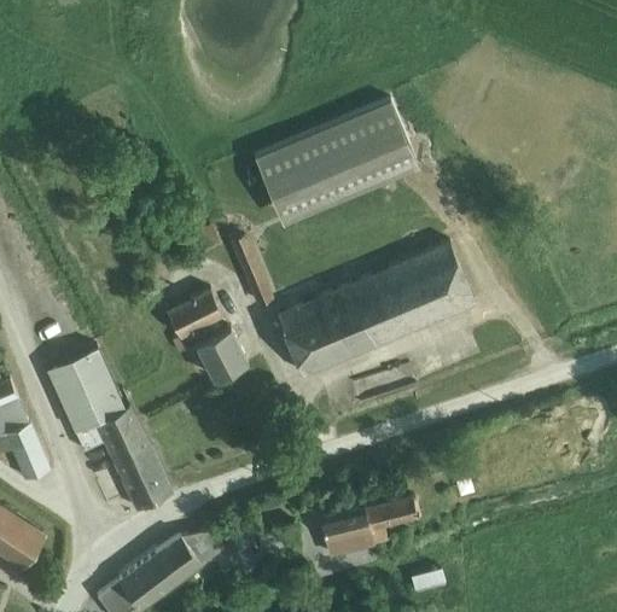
[(274,204),(411,149),(391,102),(255,157),(274,204)]
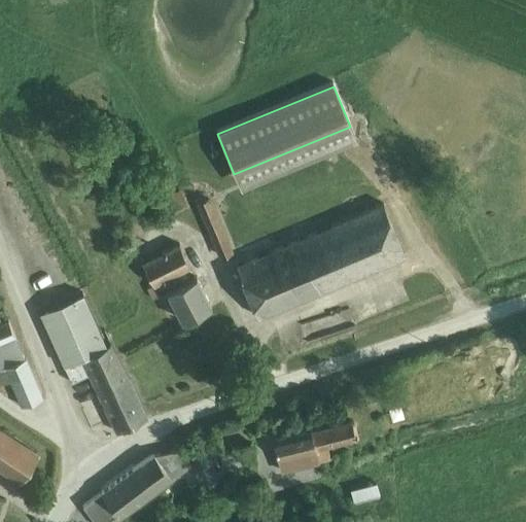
[(180,197),(168,202),(173,214),(186,209),(180,197)]
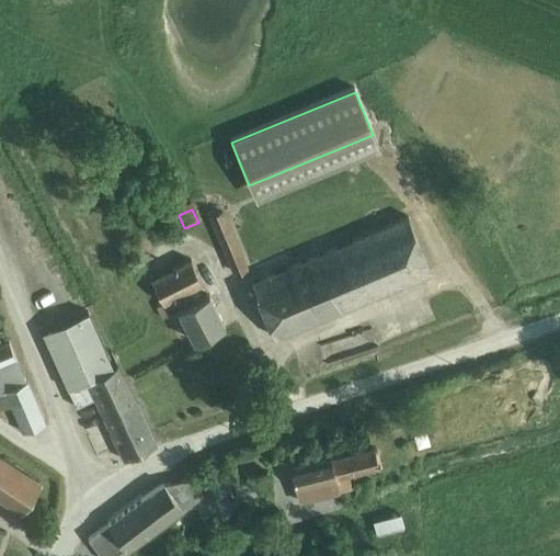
[(235,278),(246,273),(221,215),(209,220),(235,278)]
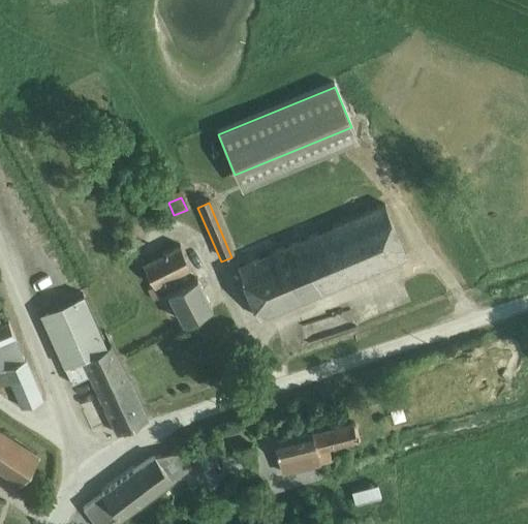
[(259,322),(406,262),(384,209),(238,270),(259,322)]
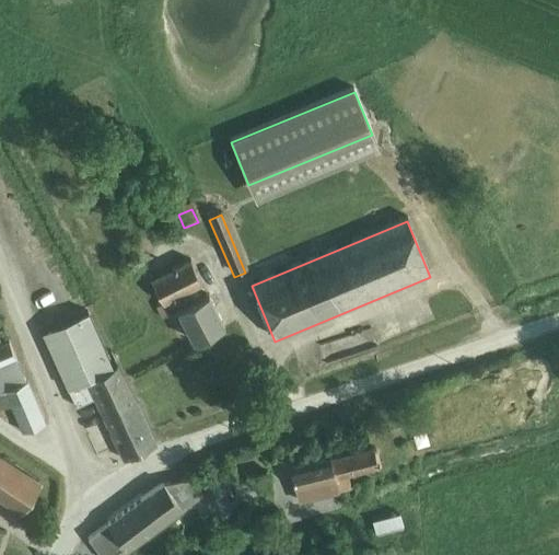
[(162,305),(201,287),(189,263),(151,282),(162,305)]
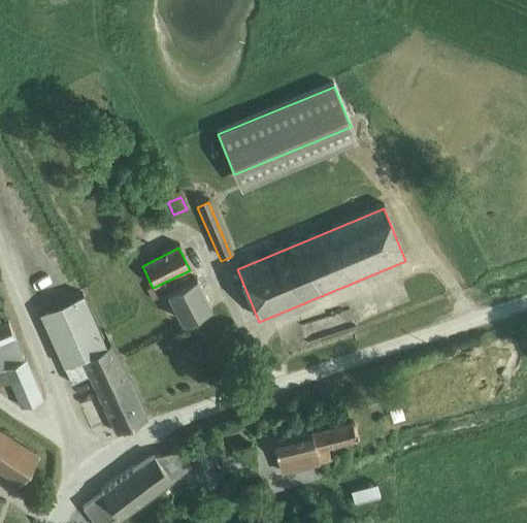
[(182,323),(210,308),(197,281),(168,295),(182,323)]
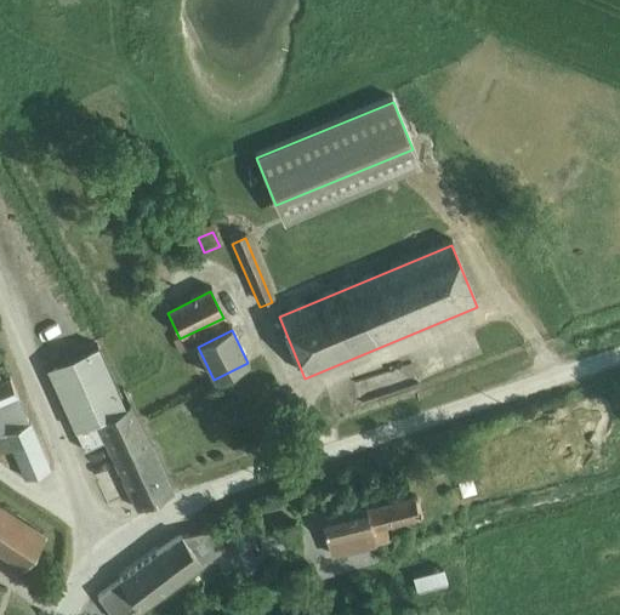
[(97,353),(49,375),(86,455),(106,445),(117,467),(137,513),(172,497),(169,490),(158,467),(149,446),(131,409),(125,411),(97,353)]
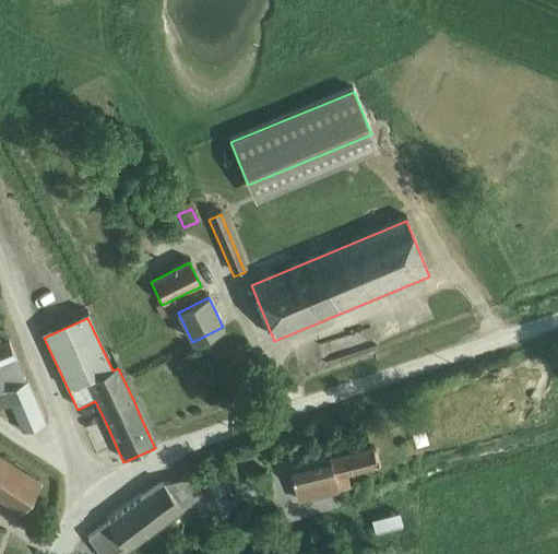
[(9,345),(0,349),(0,368),(16,361),(9,345)]
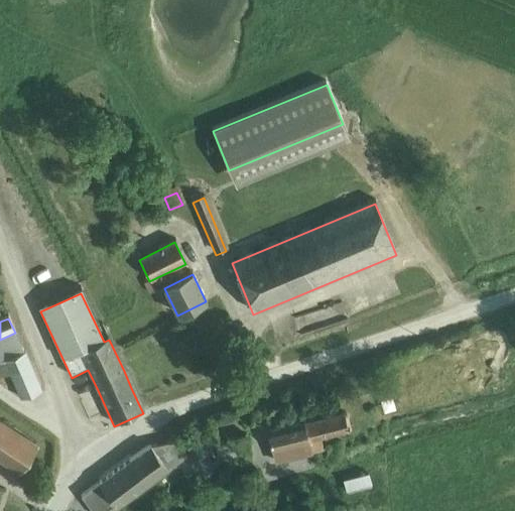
[(15,333),(0,340),(0,367),(24,357),(24,355),(15,333)]
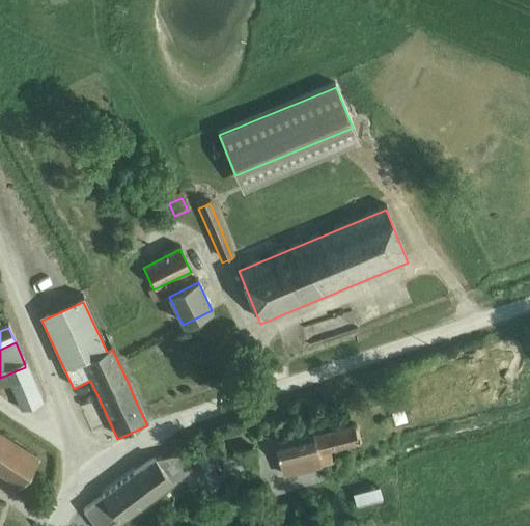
[(25,367),(0,378),(0,389),(1,392),(11,388),(17,399),(23,413),(42,405),(39,399),(26,366),(25,367)]
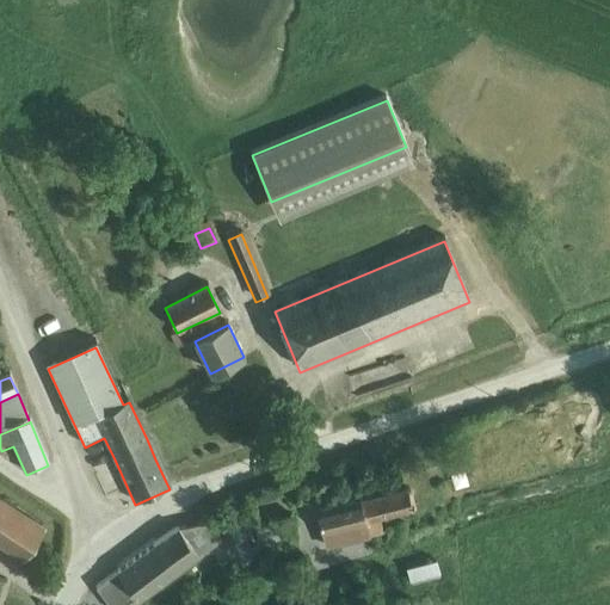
[(458,487),(474,482),(469,467),(455,471),(458,487)]
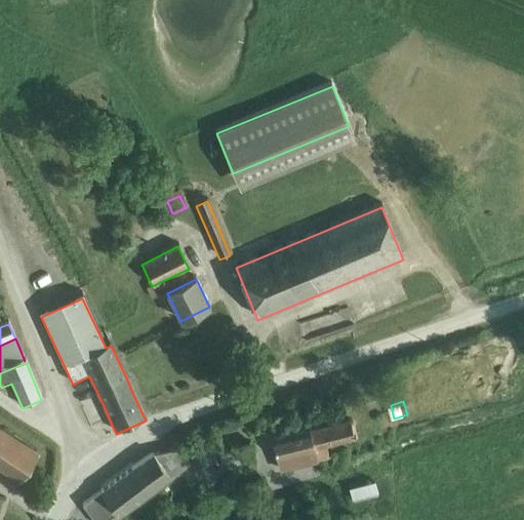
[(310,430),(317,462),(328,458),(325,447),(354,439),(350,421),(310,430)]
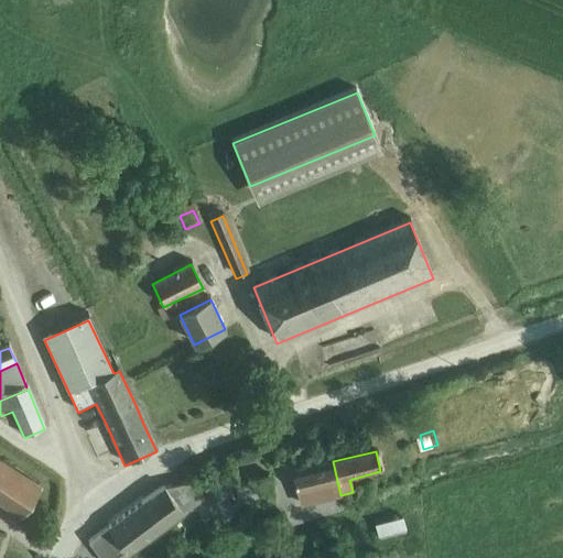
[(340,495),(333,461),(291,471),(300,507),(340,498),(340,495)]
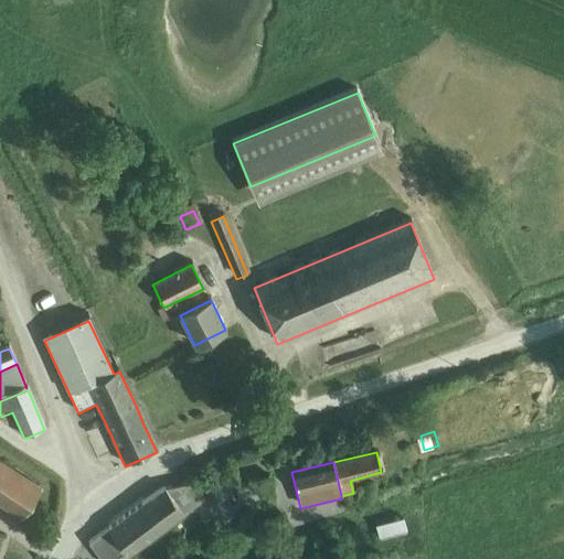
[(0,505),(21,518),(40,491),(0,464),(0,505)]
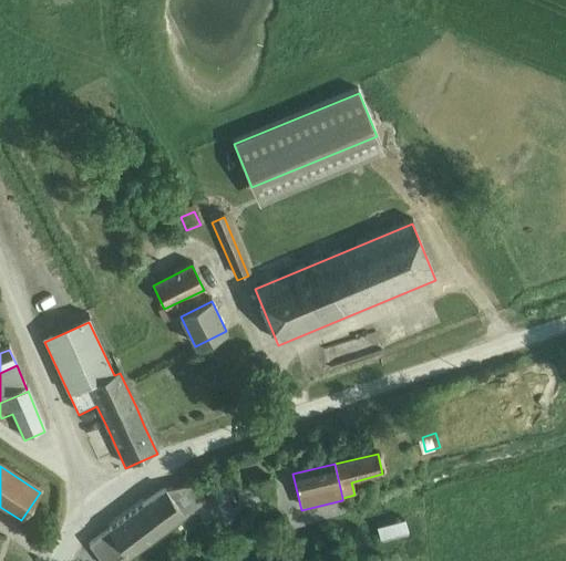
[(235,488),(239,509),(276,504),(270,480),(235,488)]
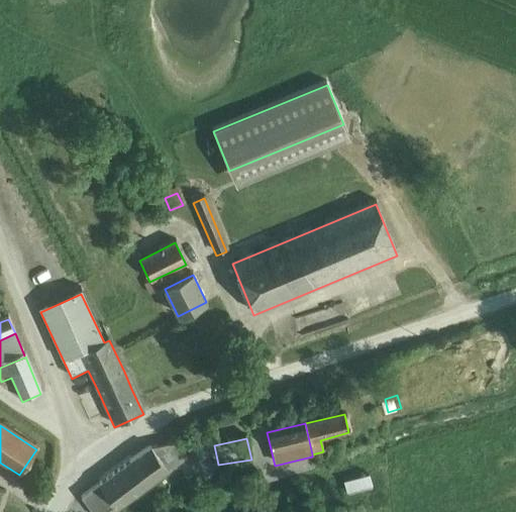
[(203,443),(212,472),(219,470),(218,465),(214,445),(213,440),(203,443)]
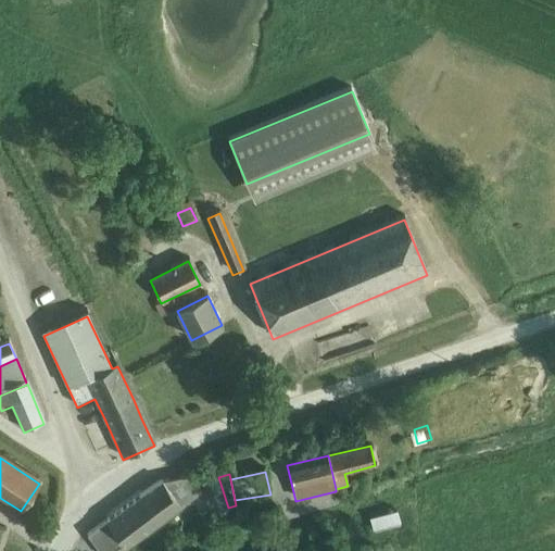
[(228,508),(218,477),(201,483),(200,476),(162,484),(152,489),(135,502),(87,538),(96,550),(117,550),(123,546),(126,550),(128,550),(181,511),(180,510),(203,493),(211,516),(229,511),(228,508)]
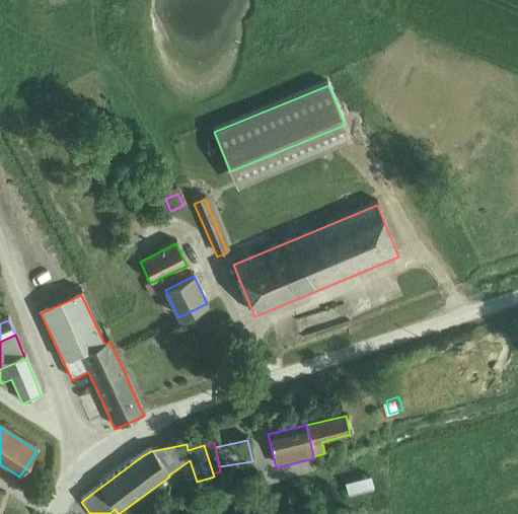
[(370,480),(345,488),(349,501),(374,493),(370,480)]
